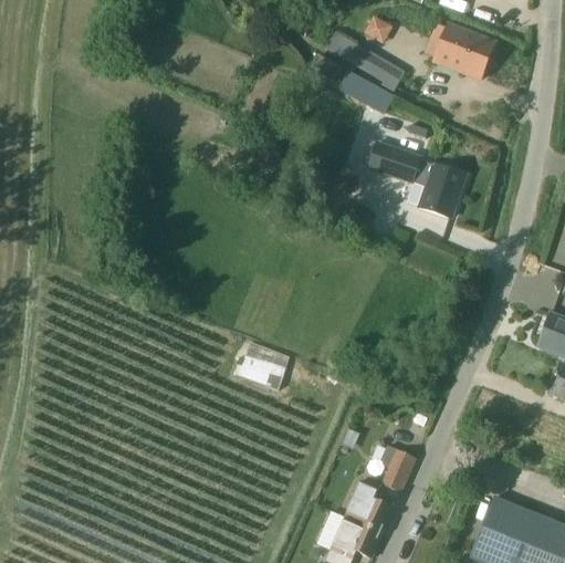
[(376,12),(365,31),(386,44),(397,25),(376,12)]
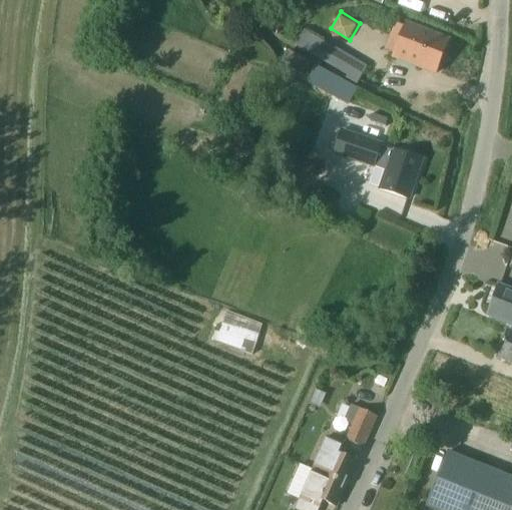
[(405,24),(395,20),(383,48),(394,52),(392,55),(435,72),(448,38),(406,21),(405,24)]
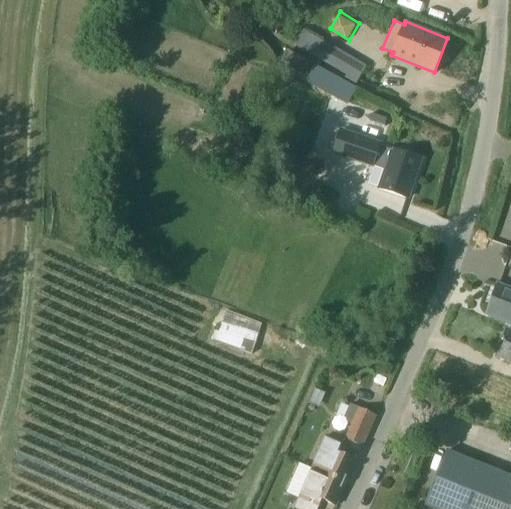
[(367,65),(303,27),(293,44),(345,74),(344,75),(356,83),(367,65)]
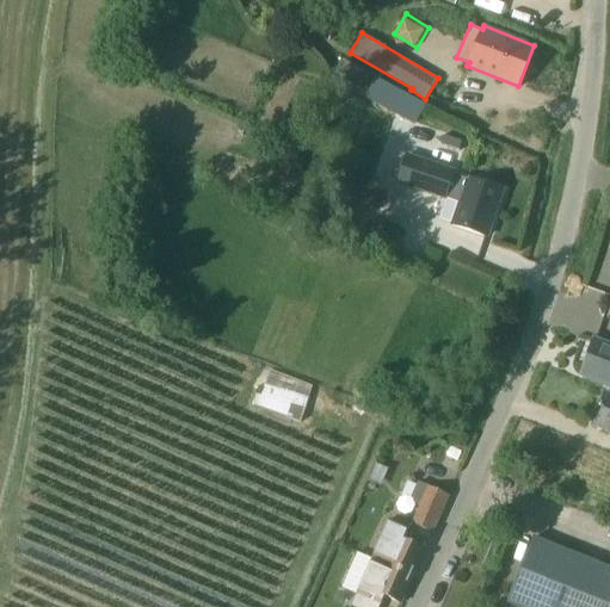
[(368,72),(343,57),(333,74),(358,88),(368,72)]
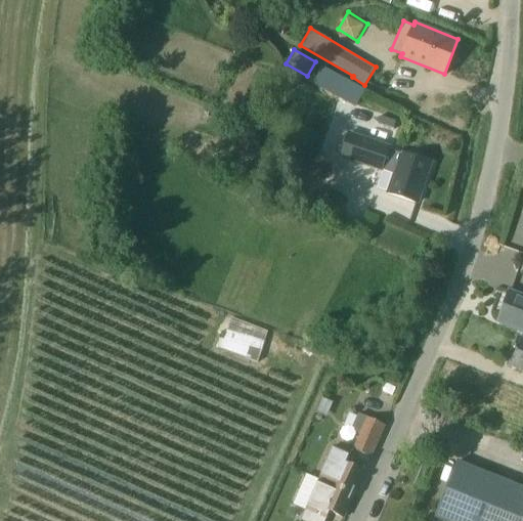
[(352,80),(321,63),(313,77),(344,94),(352,80)]
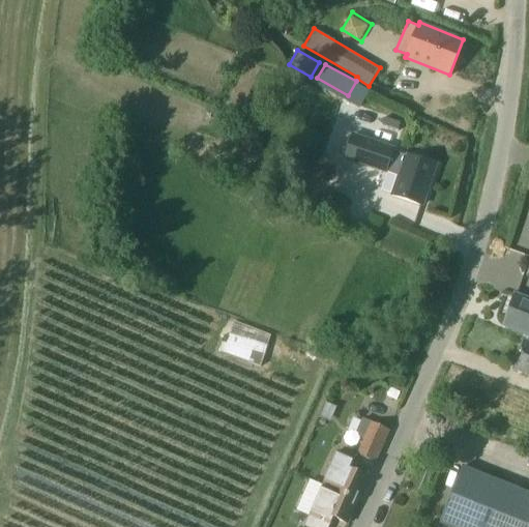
[(394,148),(363,138),(355,162),(386,172),(388,167),(400,171),(392,194),(420,203),(435,164),(406,153),(405,157),(392,153),(394,148)]
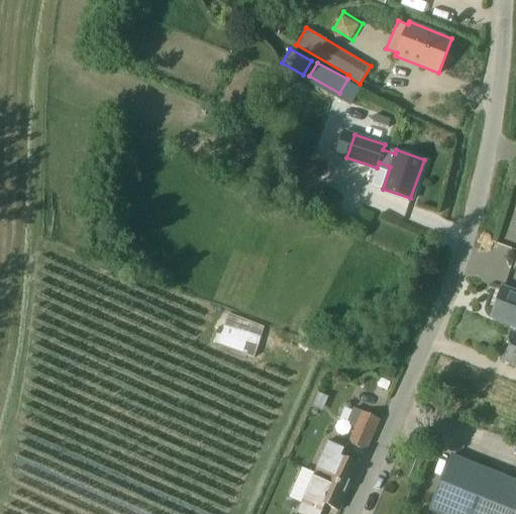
[(515,291),(503,286),(492,316),(515,325),(515,291)]
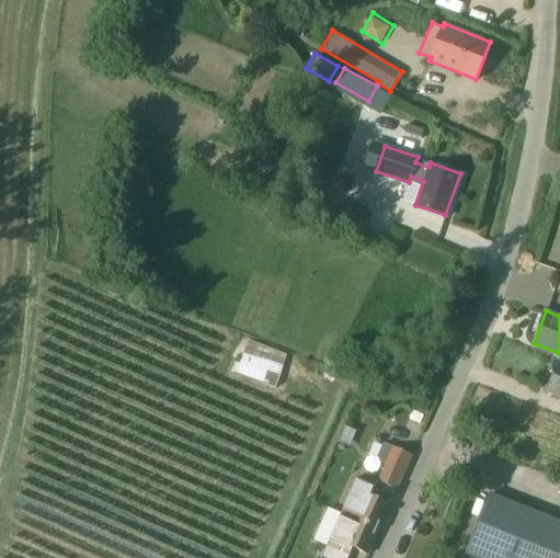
[(241,350),(235,372),(273,383),(280,362),(241,350)]
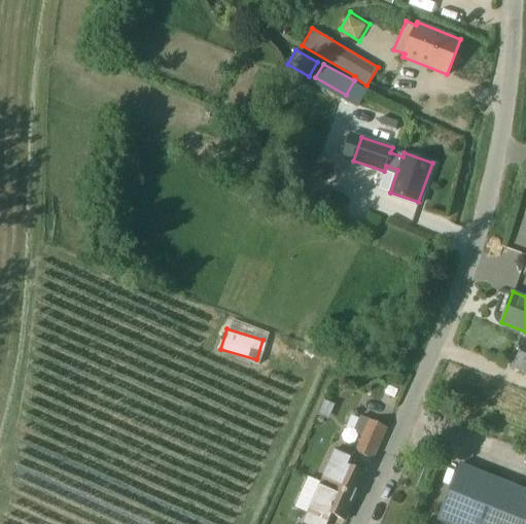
[(525,339),(521,337),(511,365),(525,371),(525,339)]
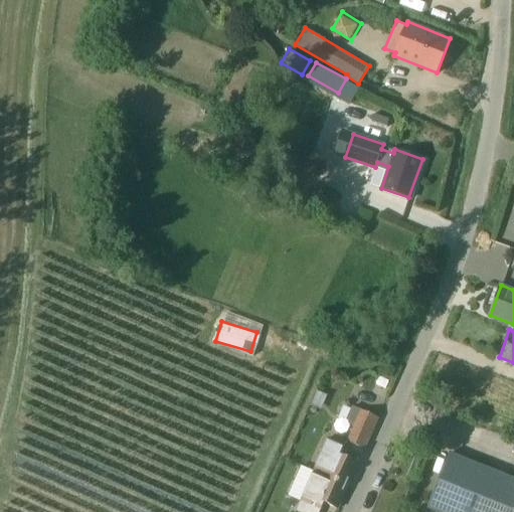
[(364,449),(378,416),(375,414),(376,411),(367,407),(365,410),(360,408),(346,440),(364,449)]
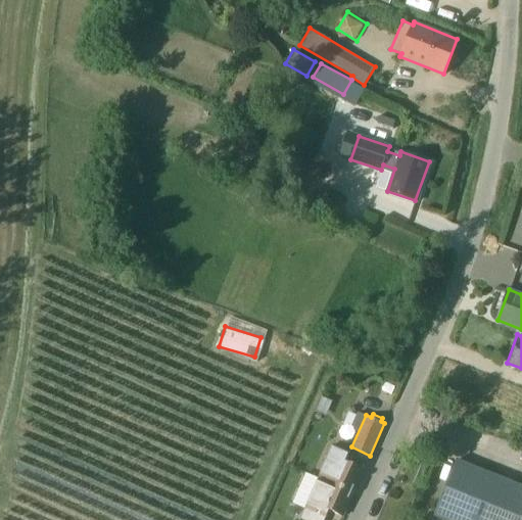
[(318,477),(352,491),(363,469),(343,461),(348,451),(333,443),(318,477)]
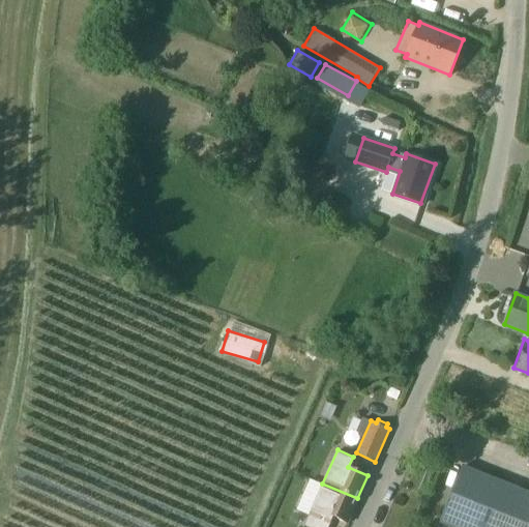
[(528,526),(528,490),(462,464),(436,526),(528,526)]
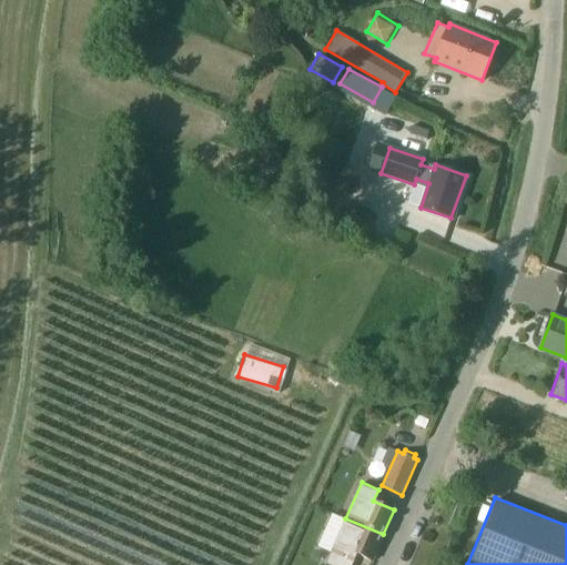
[(383,534),(345,518),(343,523),(347,525),(330,564),(333,564),(350,564),(355,554),(371,561),(383,534)]
